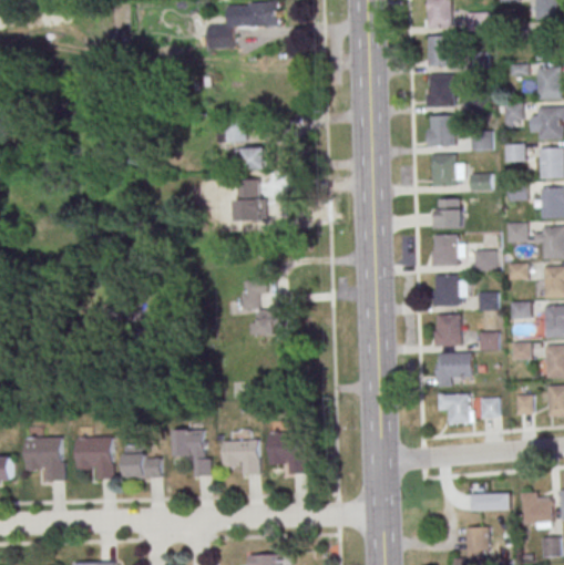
[(449,0),(450,26),(427,27),(426,0),(449,0)]
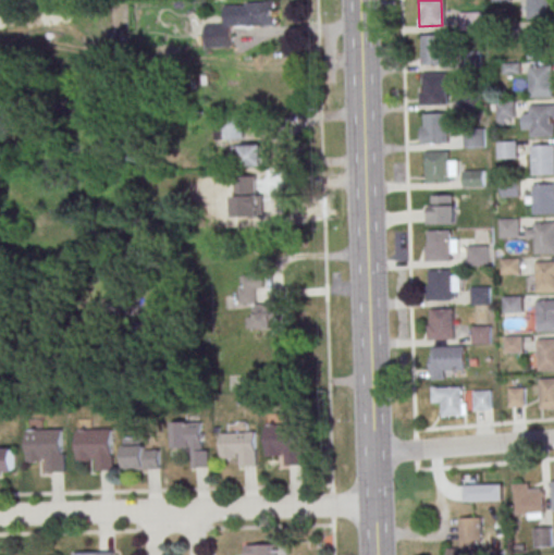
[(548,0),(549,19),(526,19),(525,0),(548,0)]
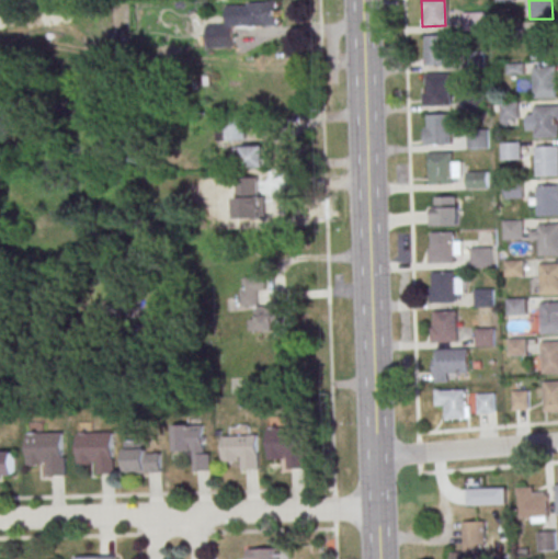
[(246,2),(274,1),(275,26),(247,27),(247,26),(231,26),(231,47),(205,47),(204,25),(225,25),(225,7),(246,6),(246,2)]
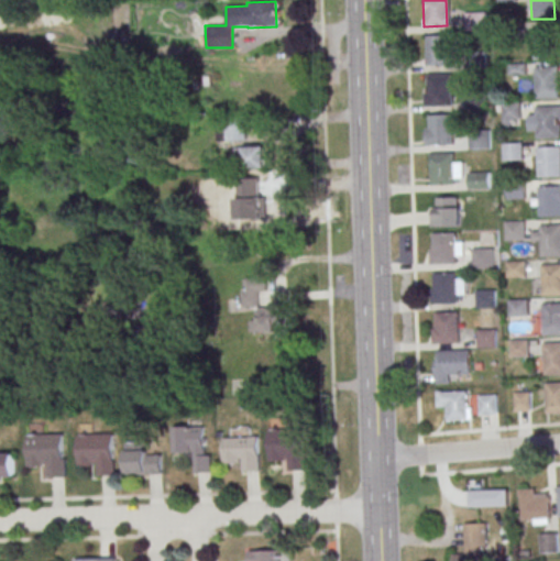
[(462,13),(481,12),(481,30),(463,30),(462,13)]
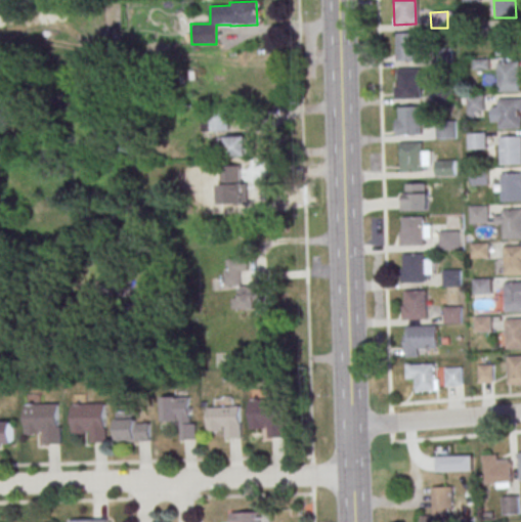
[(494,27),(516,26),(517,54),(495,54),(494,27)]
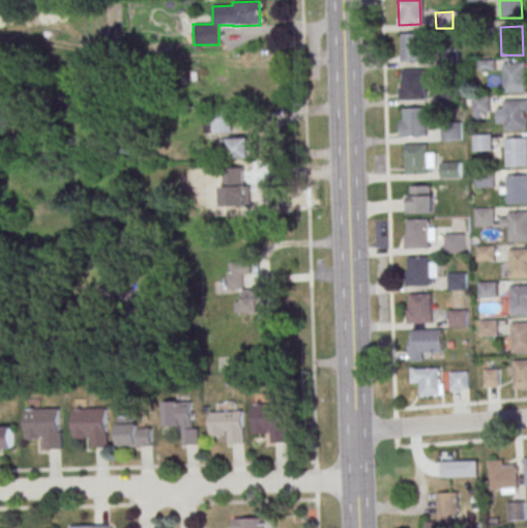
[(399,33),(420,33),(421,61),(400,62),(399,33)]
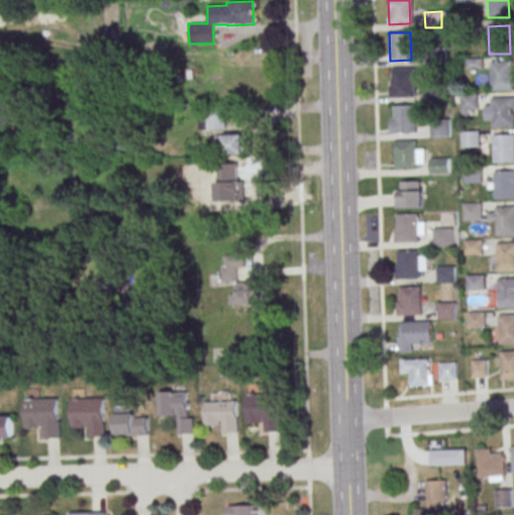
[(426,47),(443,47),(443,63),(427,64),(426,47)]
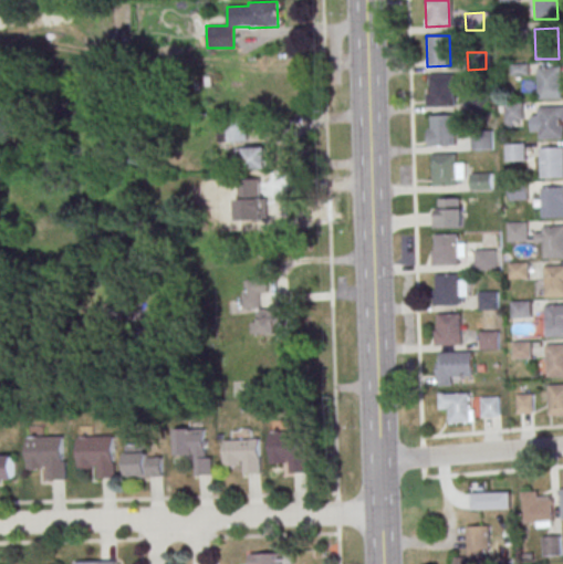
[(535,68),(559,68),(560,98),(537,98),(535,68)]
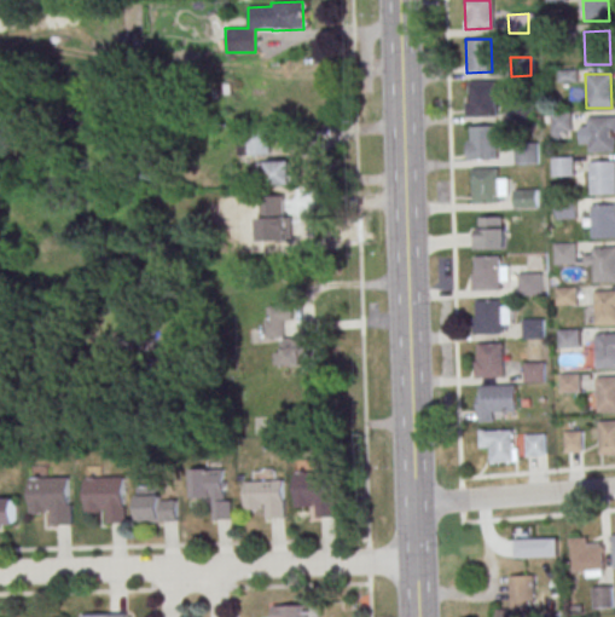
[(468,82),(493,82),(494,115),(469,116),(468,82)]
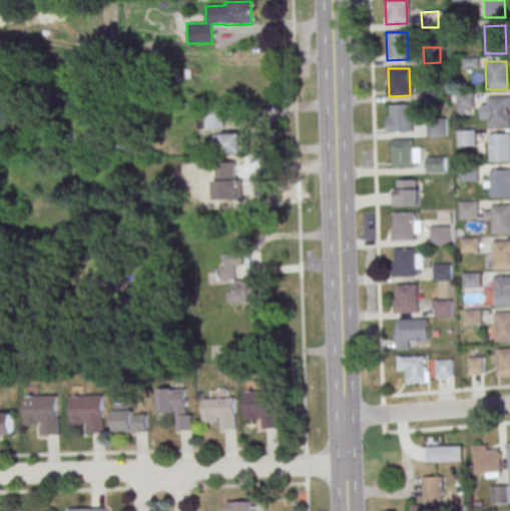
[(424,84),(440,83),(440,98),(424,99),(424,84)]
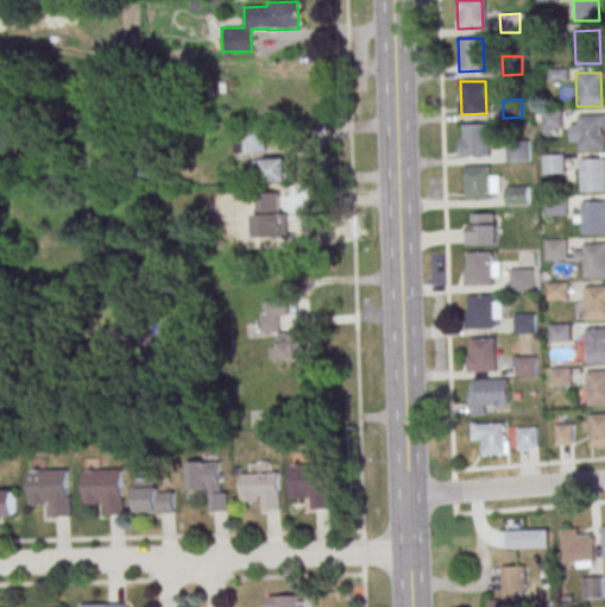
[(540,112),(559,112),(560,130),(540,130),(540,112)]
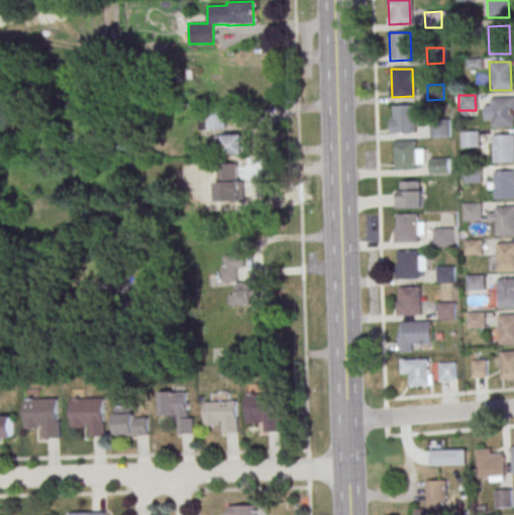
[(491,100),(512,99),(512,127),(491,127),(491,100)]
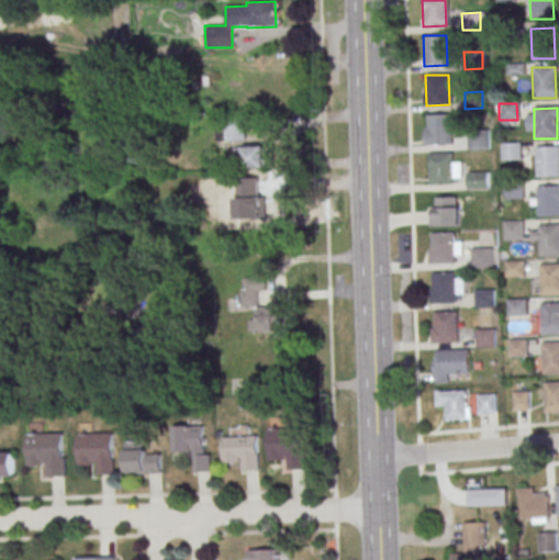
[(426,115),(449,115),(449,145),(426,146),(426,115)]
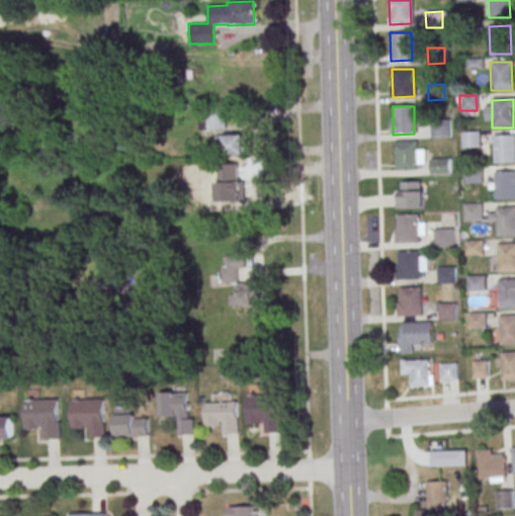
[(205,109),(224,108),(224,129),(205,130),(205,109)]
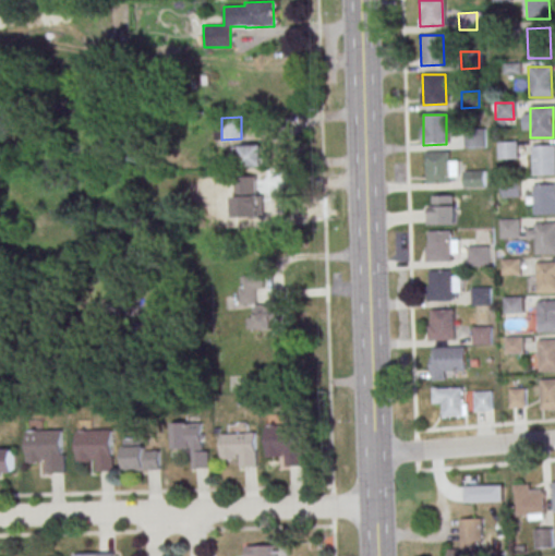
[(463,131),(481,130),(481,147),(463,147),(463,131)]
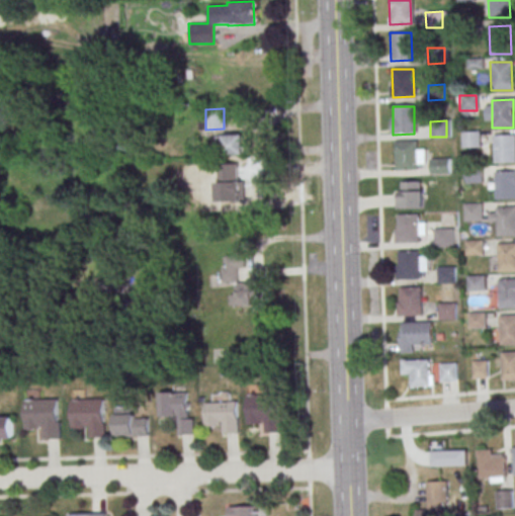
[(461,132),(478,131),(478,146),(461,147),(461,132)]
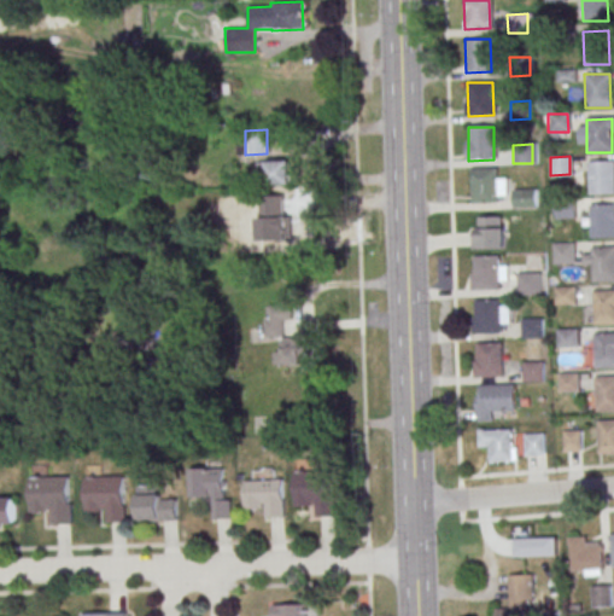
[(265,162),(287,161),(287,186),(267,186),(265,162)]
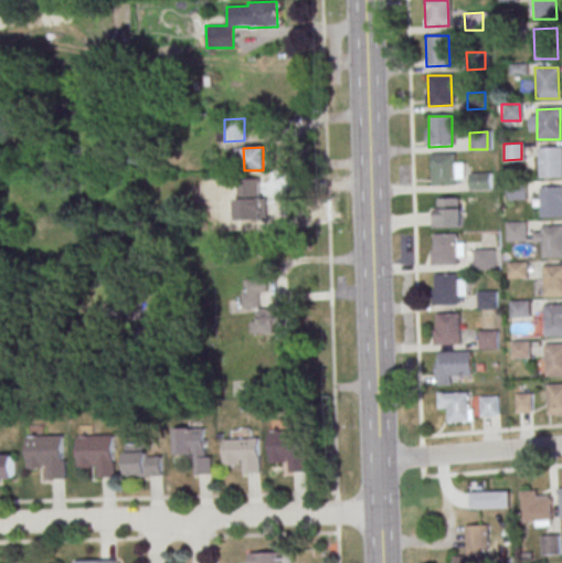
[(537,148),(560,148),(561,178),(538,179),(537,148)]
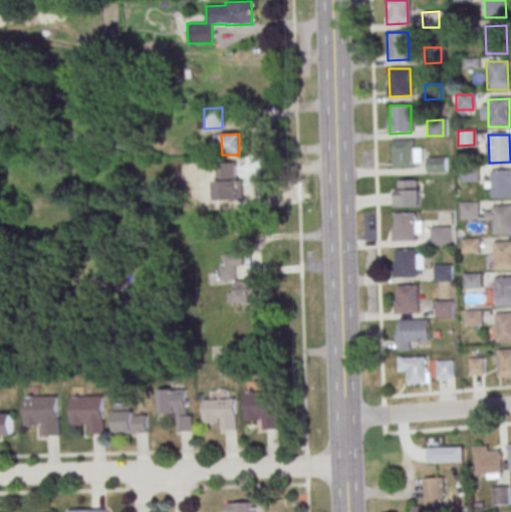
[(391,142),(412,141),(413,169),(392,170),(391,142)]
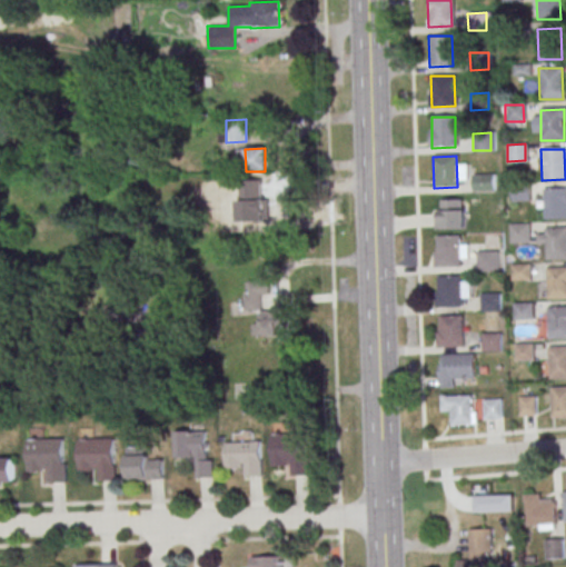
[(472,175),(492,175),(493,191),(473,191),(472,175)]
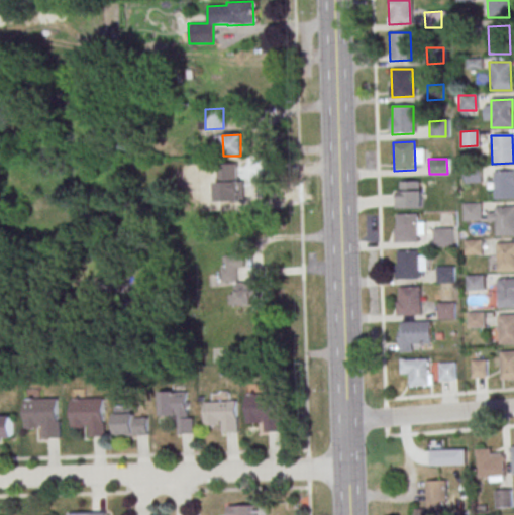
[(464,168),(480,167),(480,182),(464,183),(464,168)]
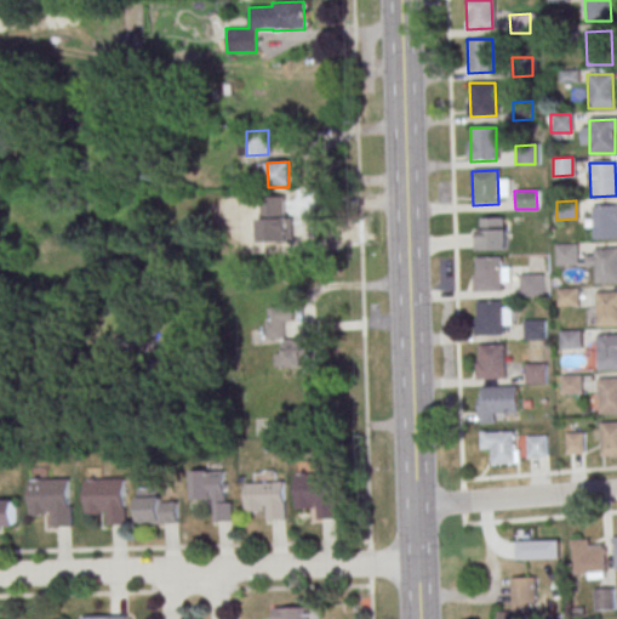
[(592,206),(616,206),(616,239),(593,240),(592,206)]
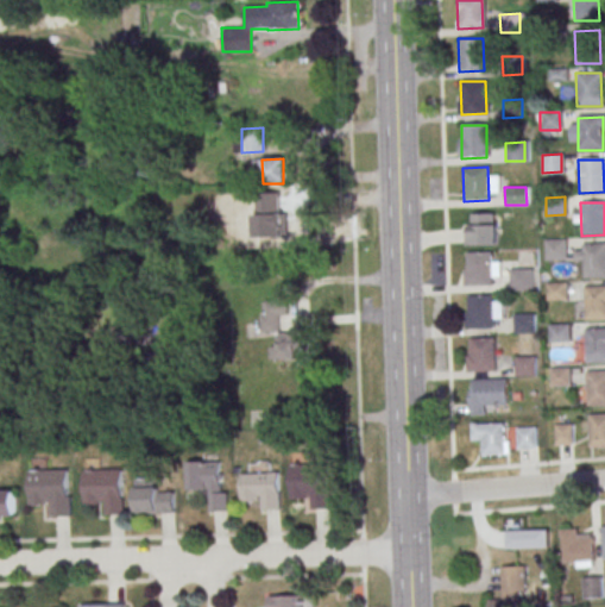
[(495,242),(495,211),(462,211),(462,242),(495,242)]
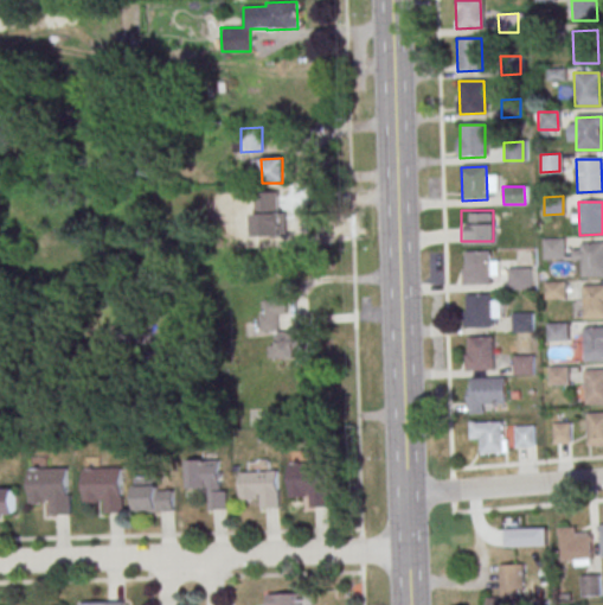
[(543,240),(563,239),(563,258),(544,258),(543,240)]
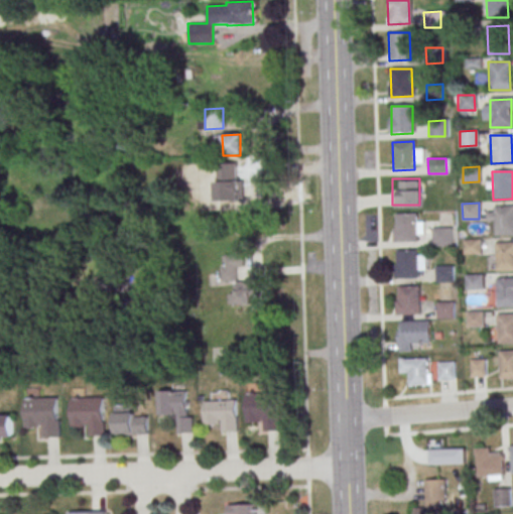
[(493,208),(512,208),(512,235),(494,236),(493,208)]
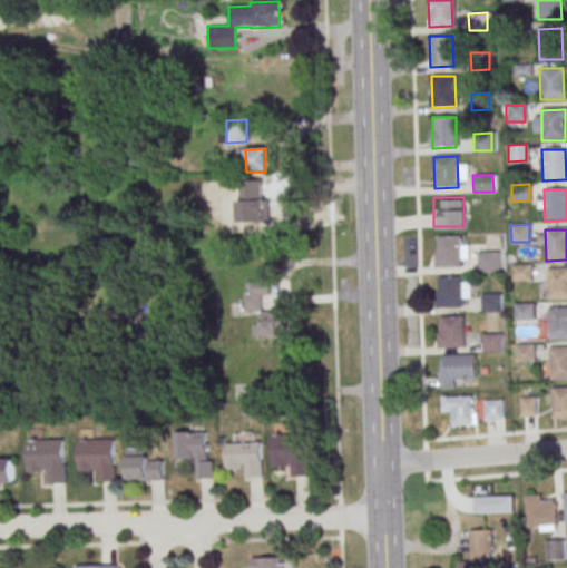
[(436,237),(459,237),(460,267),(437,268),(436,237)]
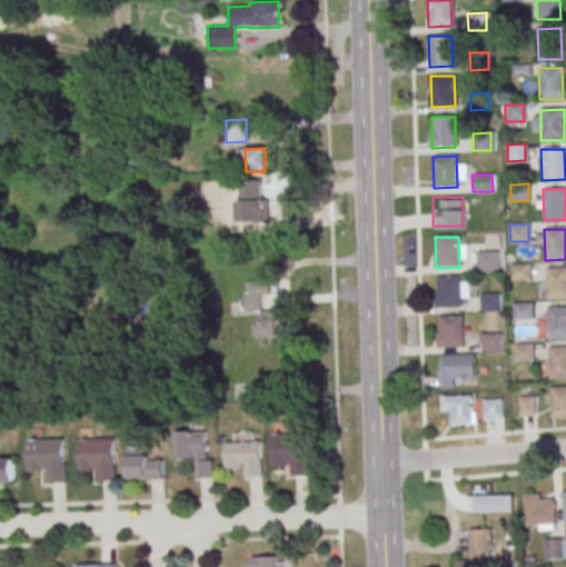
[(475,254),(494,254),(494,270),(476,270),(475,254)]
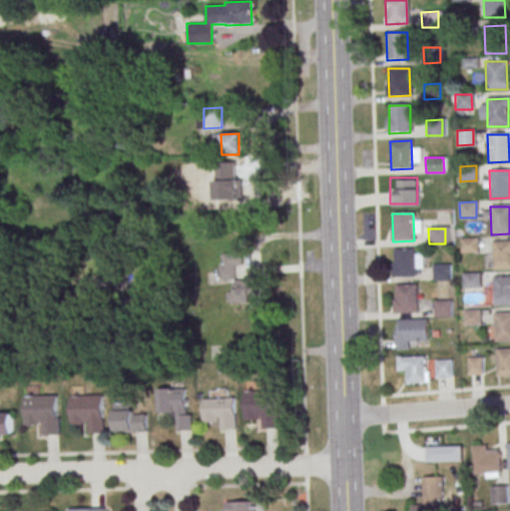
[(459,237),(476,237),(476,252),(460,253),(459,237)]
